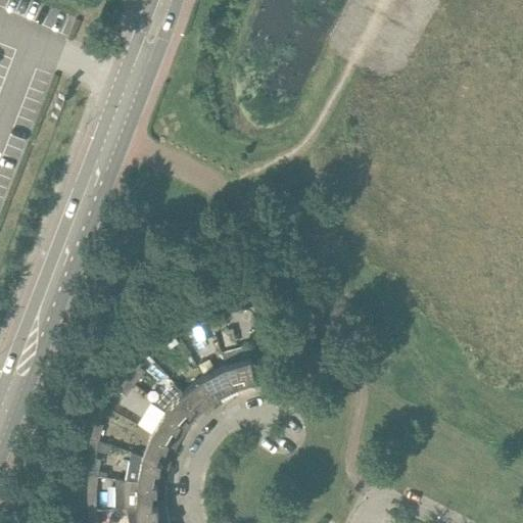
[(212,327),(226,323),(223,315),(209,319),(212,327)]
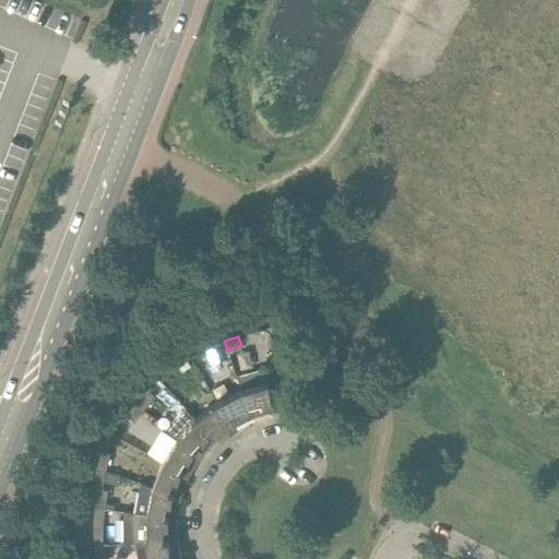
[(269,413),(274,412),(266,368),(237,377),(241,389),(240,390),(252,417),(258,416),(263,414),(269,413)]
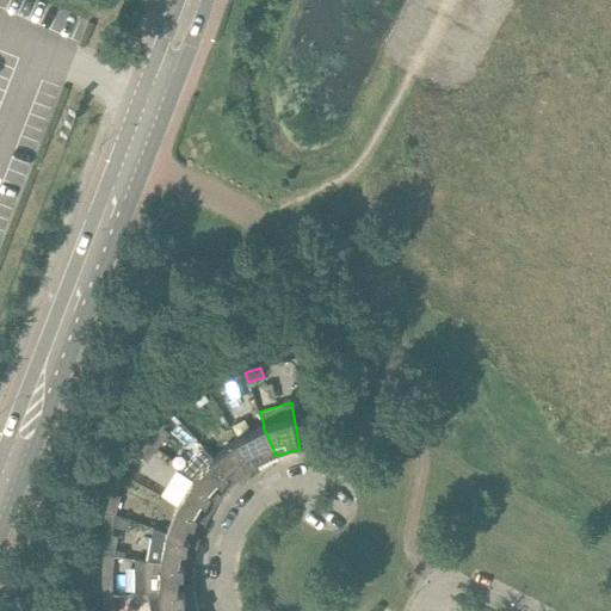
[(270,460),(276,456),(263,426),(255,430),(246,434),(238,439),(255,467),(263,463),(270,460)]
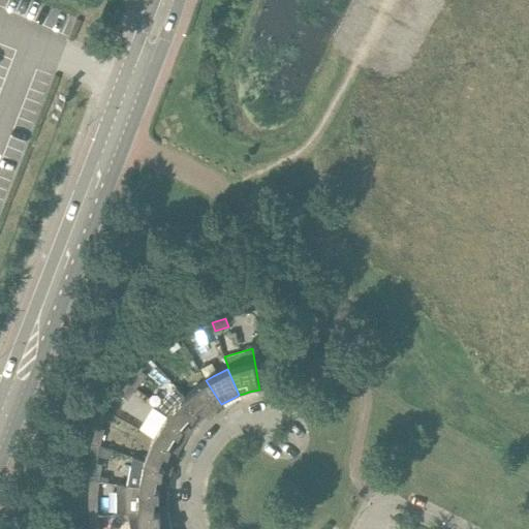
[(129,383),(135,390),(148,376),(142,370),(129,383)]
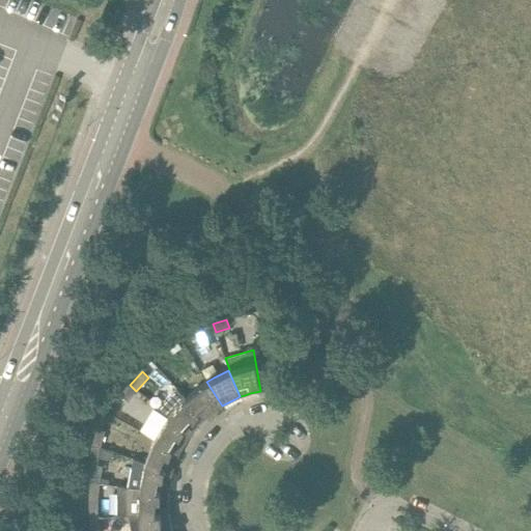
[(212,414),(222,406),(206,382),(193,391),(186,397),(205,419),(212,414)]
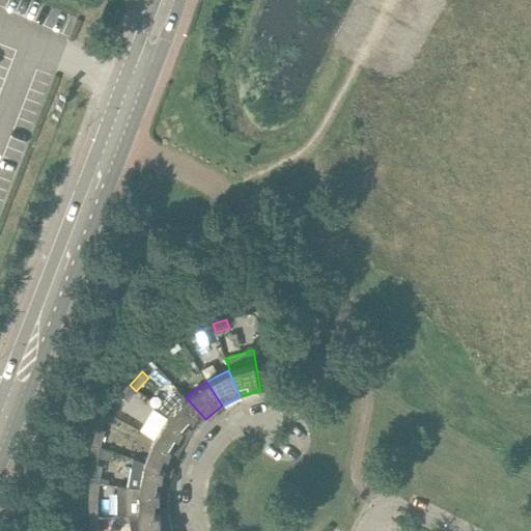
[(122,396),(130,401),(136,391),(130,385),(122,396)]
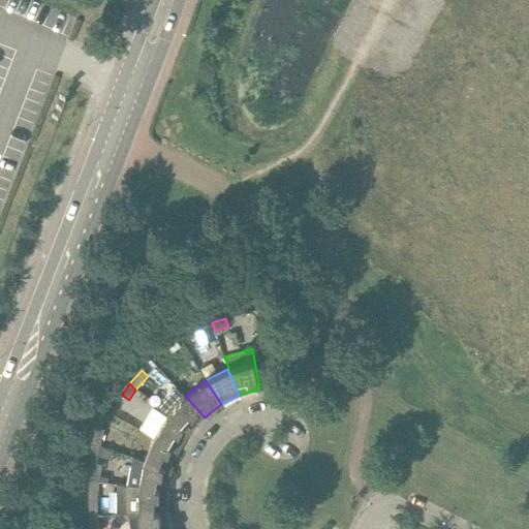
[(196,426),(205,417),(185,396),(177,387),(159,407),(167,415),(190,433),(196,426)]
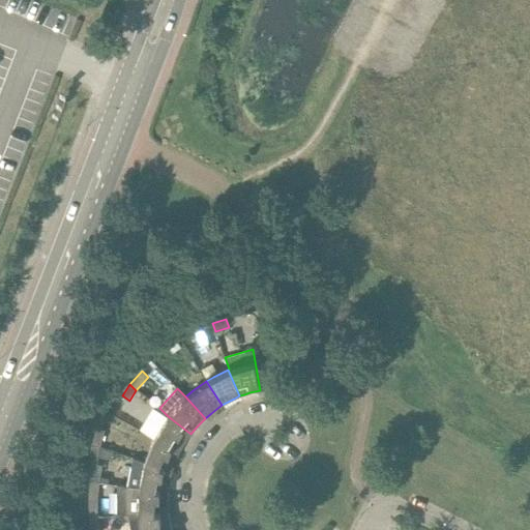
[(154,438),(180,451),(184,443),(190,434),(168,416),(159,428),(154,438)]
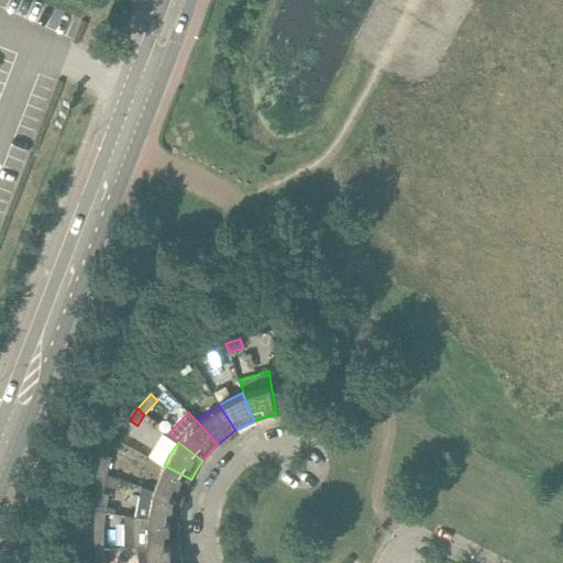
[(112,457),(103,455),(98,473),(107,475),(112,457)]
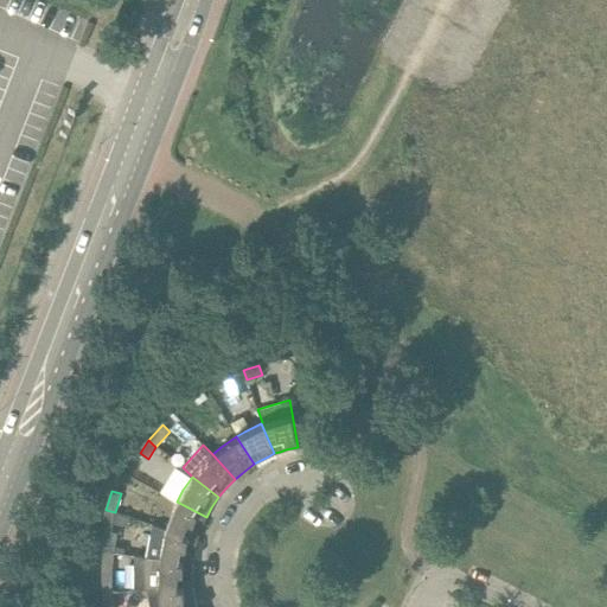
[(166,529),(198,538),(200,529),(206,517),(177,502),(170,517),(166,529)]
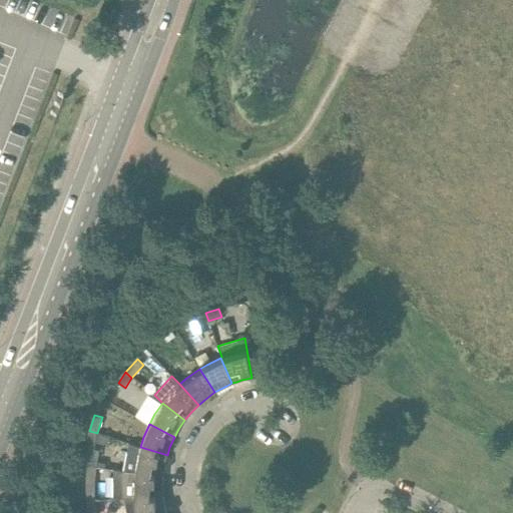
[(95,442),(97,433),(89,431),(86,448),(83,466),(87,466),(96,467),(99,448),(94,447),(95,442)]
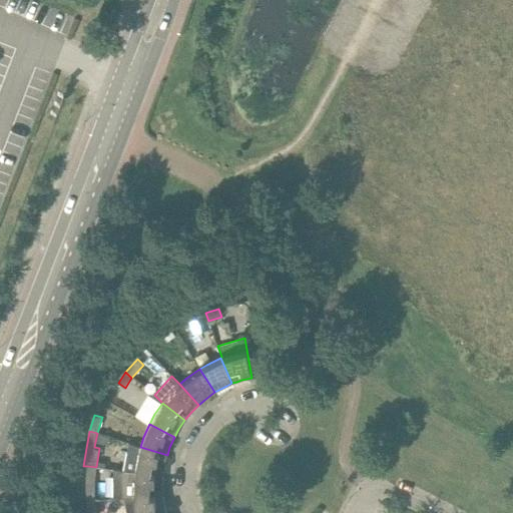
[(123,471),(163,475),(164,467),(167,455),(140,447),(129,444),(123,471)]
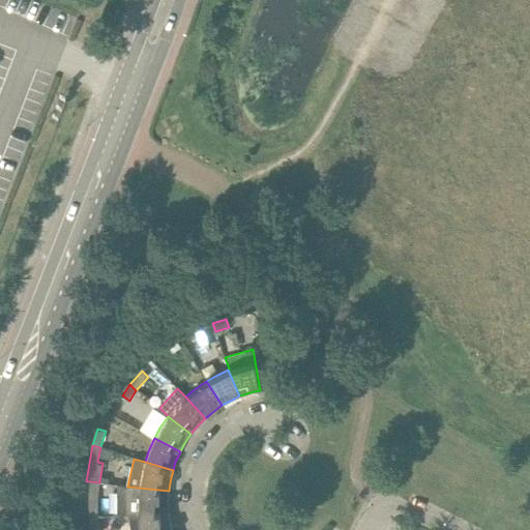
[(128,514),(169,511),(168,503),(169,491),(127,487),(128,514)]
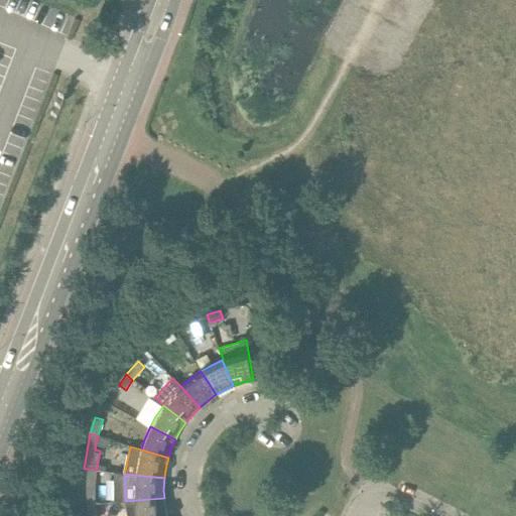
[(96,503),(96,485),(87,486),(87,488),(88,504),(96,503)]
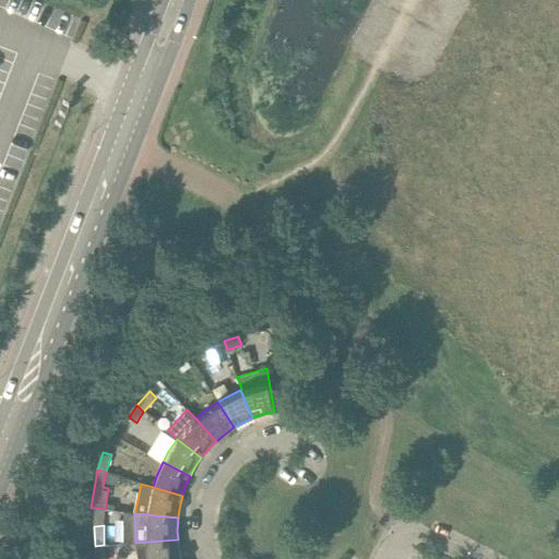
[(138,558),(180,558),(179,552),(178,539),(135,543),(138,558)]
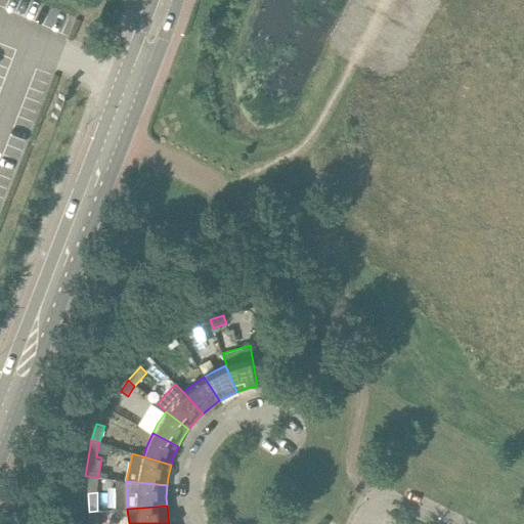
[(90,523),(98,523),(97,511),(89,512),(90,523)]
